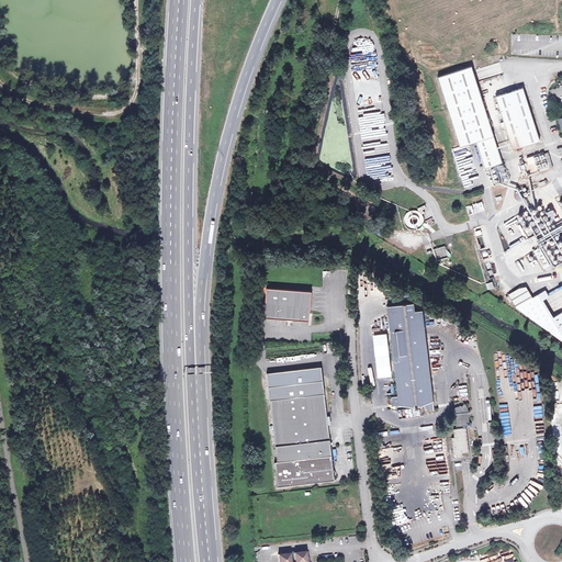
[(491,148),(498,146),(471,63),(437,75),(460,145),(476,139),(485,166),(496,163),(491,148)]
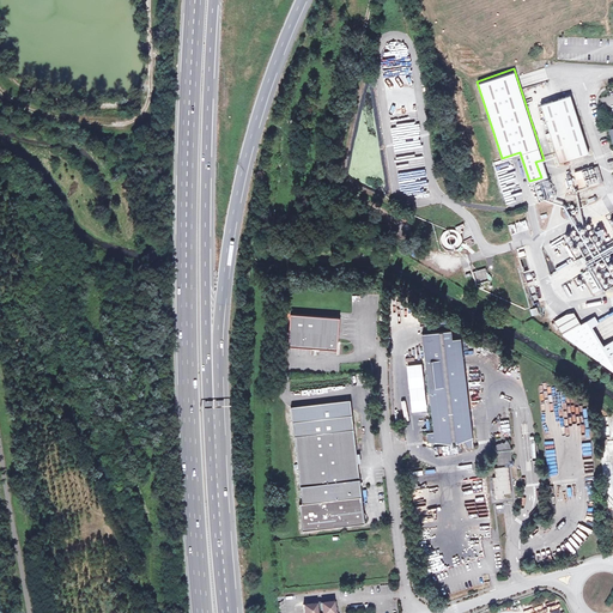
[(540,102),(559,159),(589,150),(570,92),(540,102)]
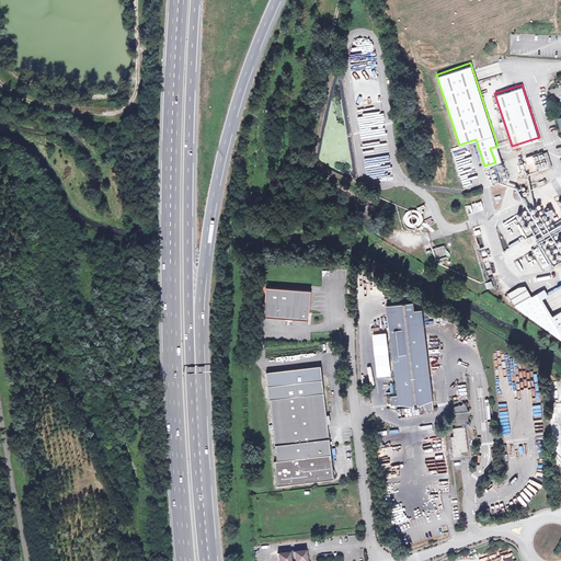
[(502,160),(497,146),(490,148),(495,162),(502,160)]
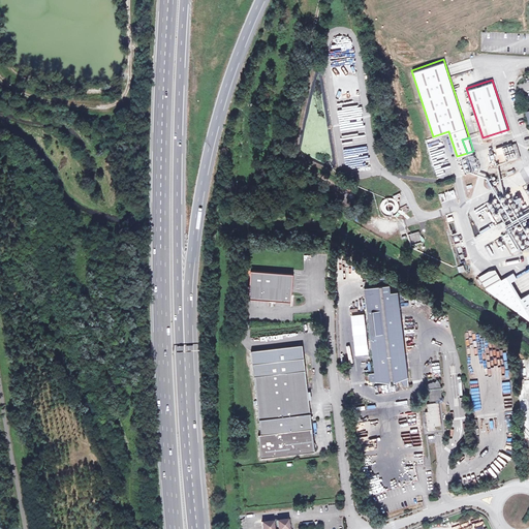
[(511,144),(496,149),(498,155),(503,153),(506,160),(507,160),(508,162),(521,158),(517,144),(512,146),(511,144)]
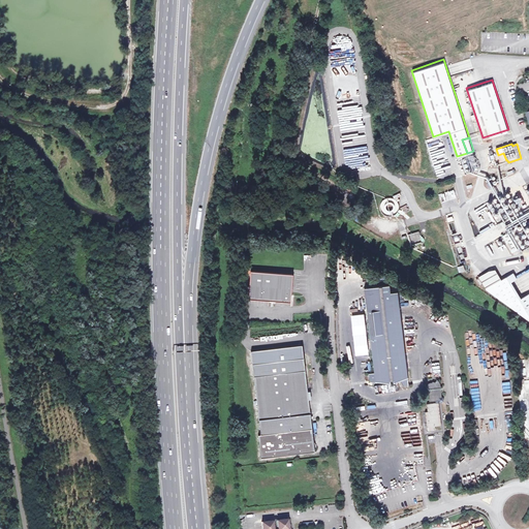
[(473,155),(462,158),(466,173),(477,169),(473,155)]
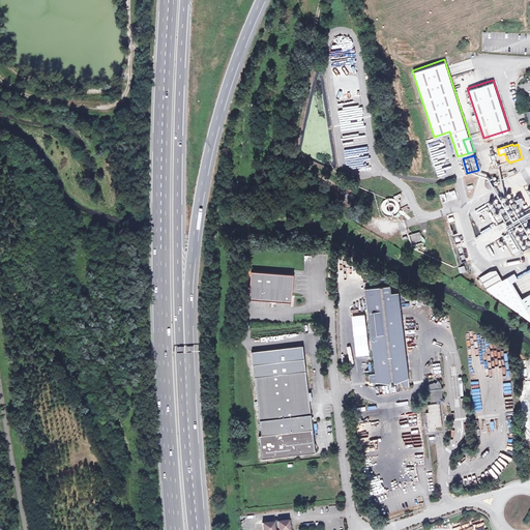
[(477,188),(474,189),(475,194),(486,190),(484,187),(495,184),(493,178),(475,182),(477,188)]
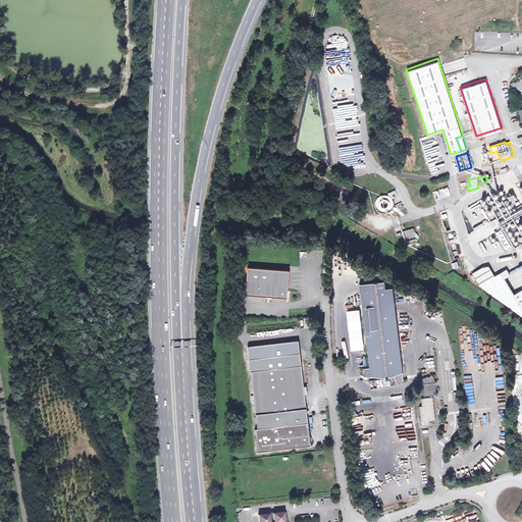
[(449,185),(433,190),(434,196),(451,191),(449,185)]
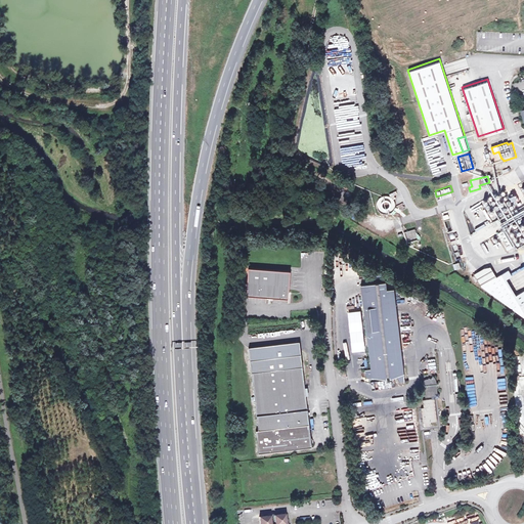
[(384,214),(387,214),(391,213),(393,210),(395,207),(395,204),(394,200),(391,197),(388,195),(384,195),(381,197),(378,199),(377,203),(377,206),(378,210),(380,212),(384,214)]
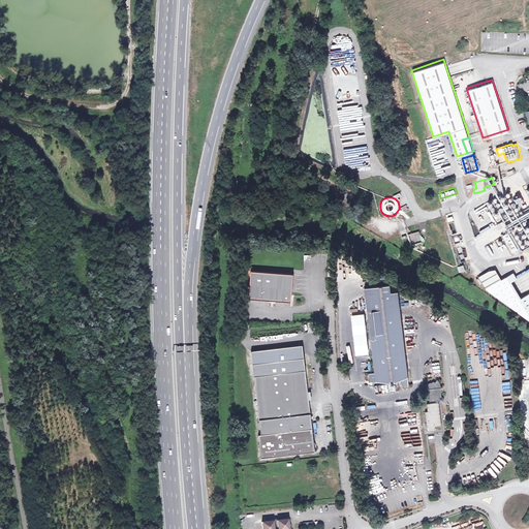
[(460,224),(456,212),(454,213),(455,214),(446,216),(448,223),(452,234),(458,231),(457,226),(460,224)]
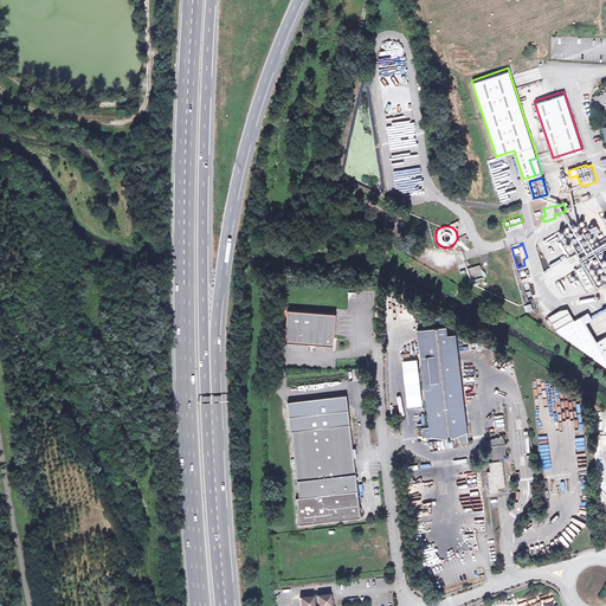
[(479,264),(469,268),(471,278),(483,275),(479,264)]
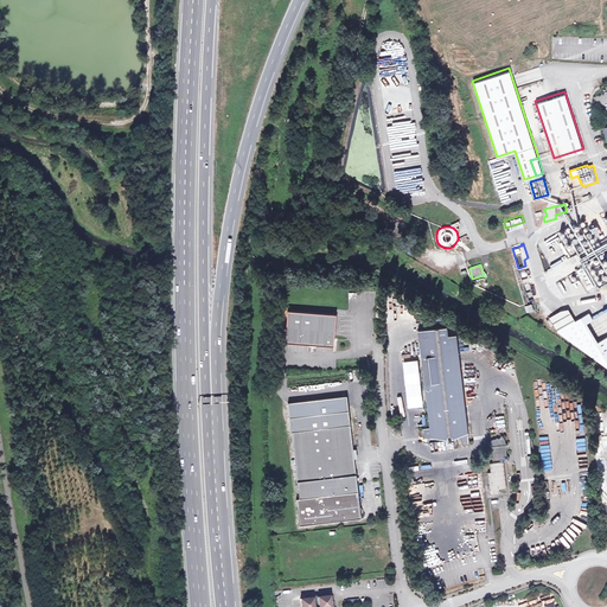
[(583,266),(576,269),(588,288),(594,285),(583,266)]
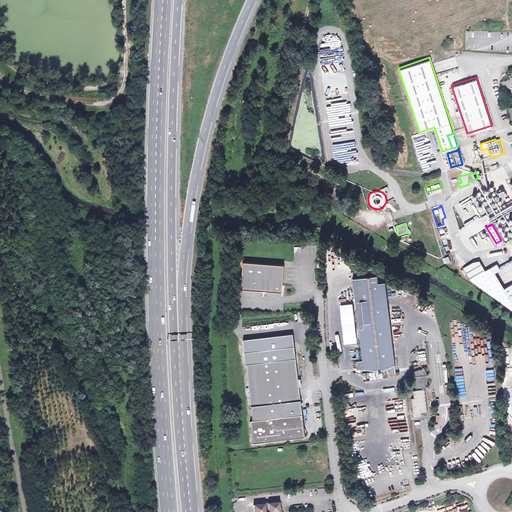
[(481,243),(477,236),(470,239),(475,247),(481,243)]
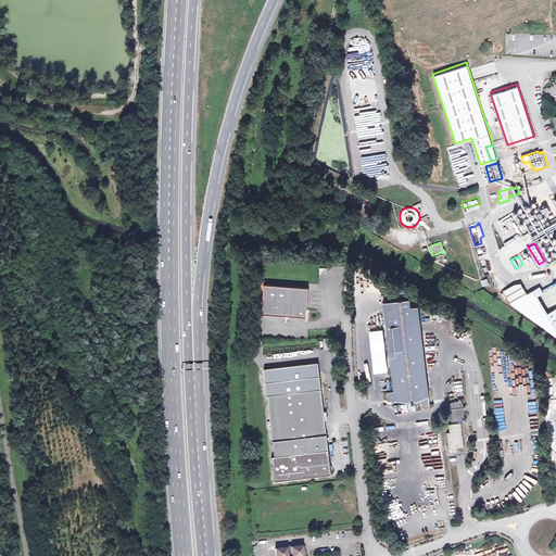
[(512,302),(528,293),(521,282),(515,282),(504,289),(512,303),(512,302)]
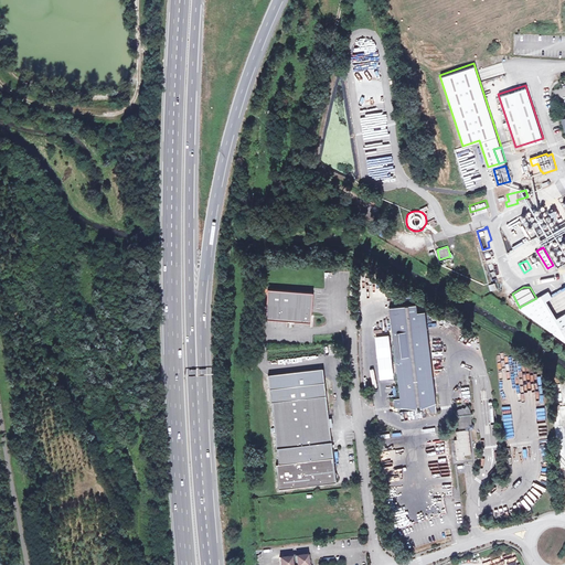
[(313,292),(268,289),(266,319),(311,322),(313,292)]
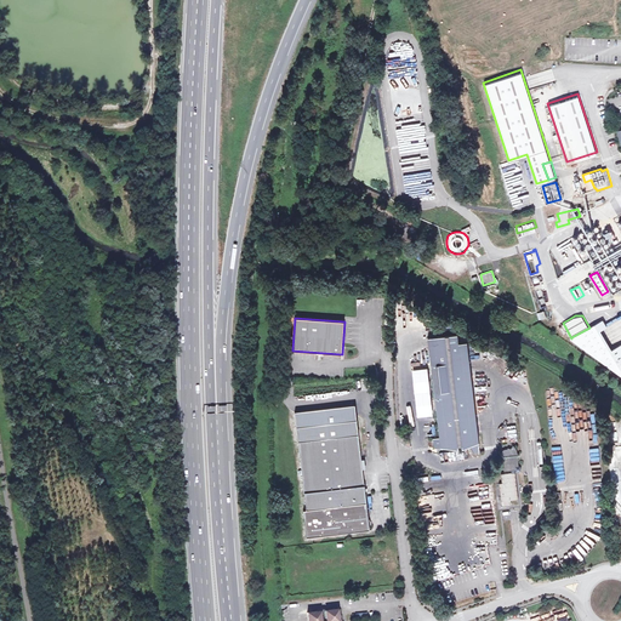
[(590,328),(571,337),(620,374),(620,346),(611,352),(596,324),(590,328)]
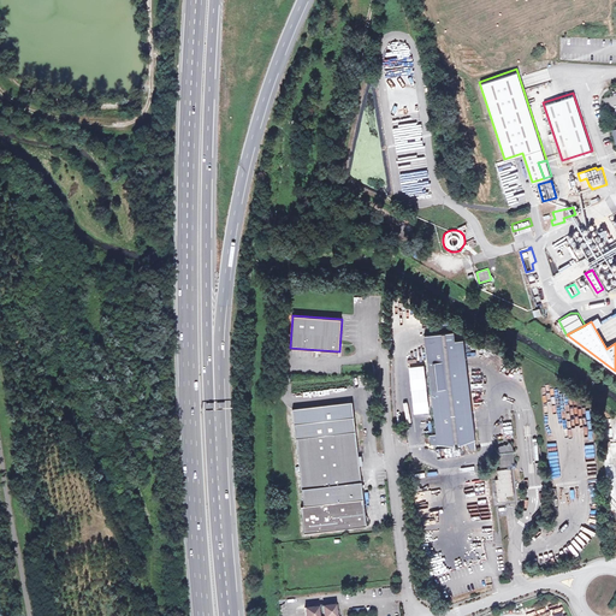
[(466,337),(466,336),(456,337),(456,329),(438,331),(427,332),(438,440),(465,438),(471,445),(475,443),(477,438),(477,430),(466,337)]
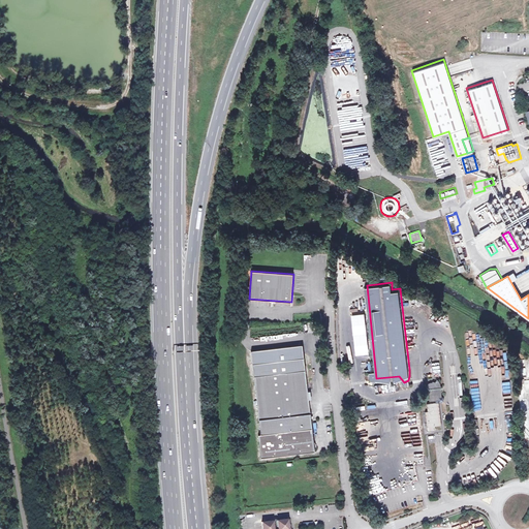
[(314,452),(303,345),(251,351),(260,435),(257,435),(260,458),(314,452)]
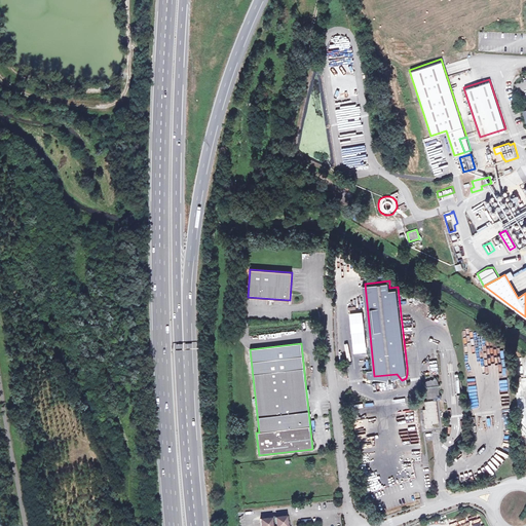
[(438,393),(441,392),(440,385),(441,385),(441,382),(440,382),(440,378),(437,375),(434,378),(433,378),(428,378),(427,379),(427,381),(427,383),(426,383),(427,385),(428,397),(435,397),(435,399),(425,399),(426,407),(423,407),(425,425),(434,425),(433,421),(439,421),(438,396),(438,393)]
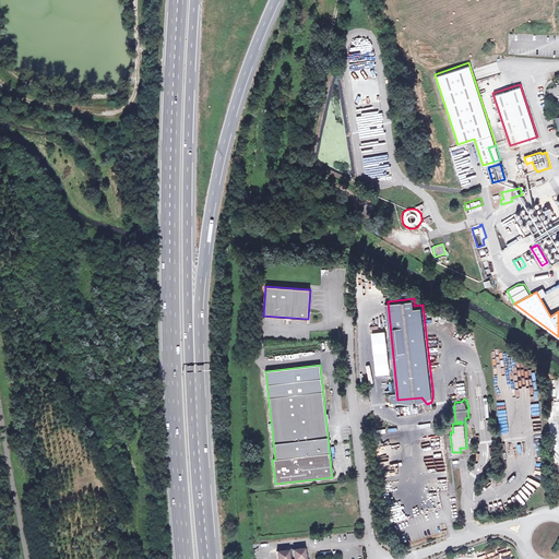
[(300,558),(306,558),(305,546),(293,547),(294,552),(289,554),(288,547),(276,549),(277,558),(300,558)]
